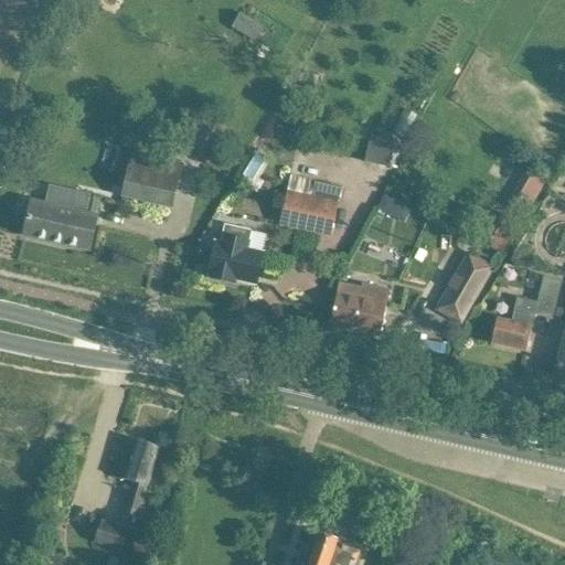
[(131,155),(127,177),(123,199),(171,208),(179,164),(131,155)]
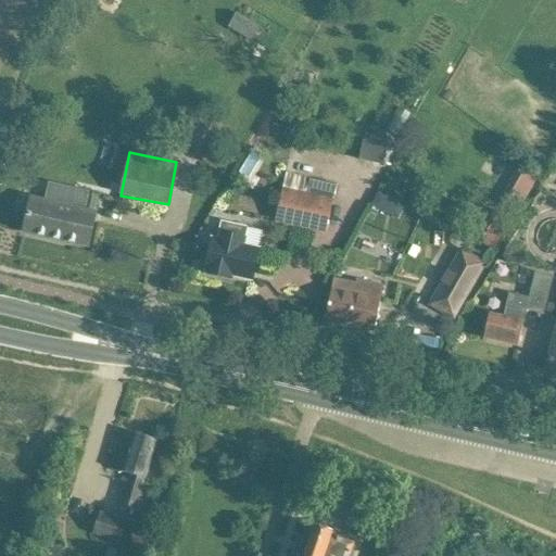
[(517,214),(539,175),(519,164),(497,203),(517,214)]
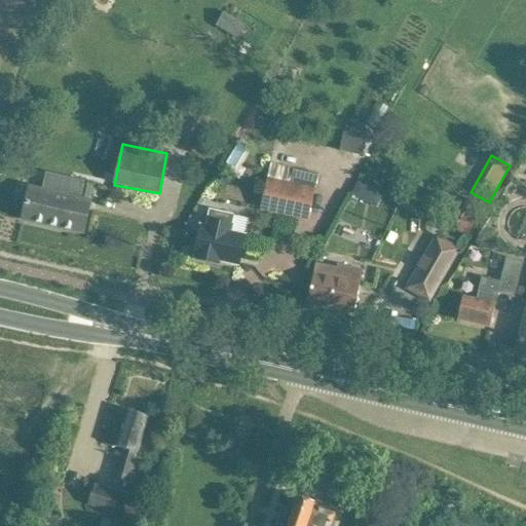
[(268,179),(261,211),(308,222),(315,189),(318,176),(271,164),(268,179)]
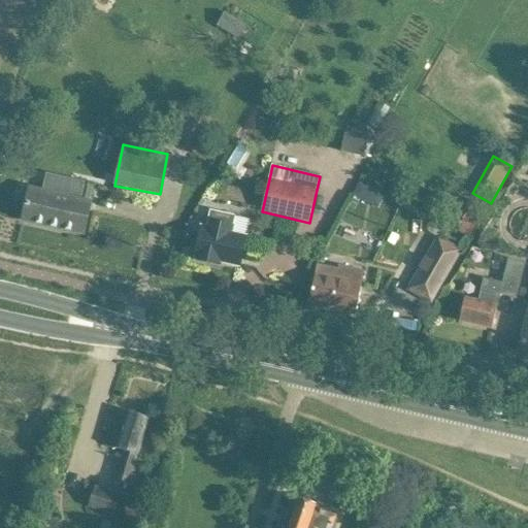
[(350,197),(365,205),(373,189),(358,180),(350,197)]
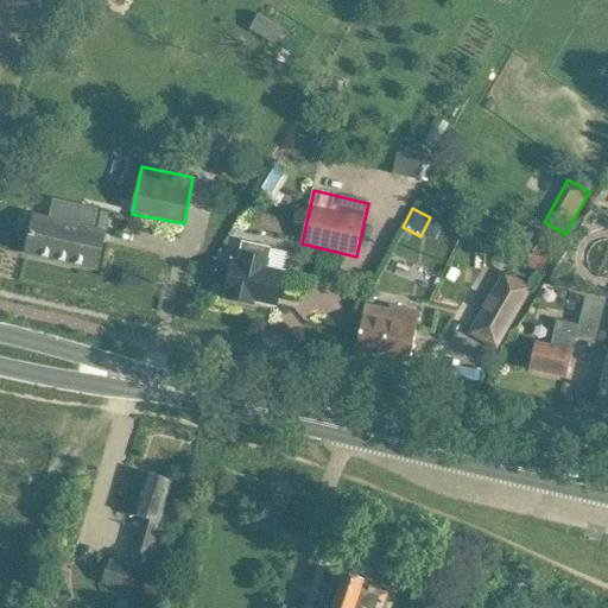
[(95,271),(108,214),(95,211),(90,232),(35,219),(26,254),(95,271)]
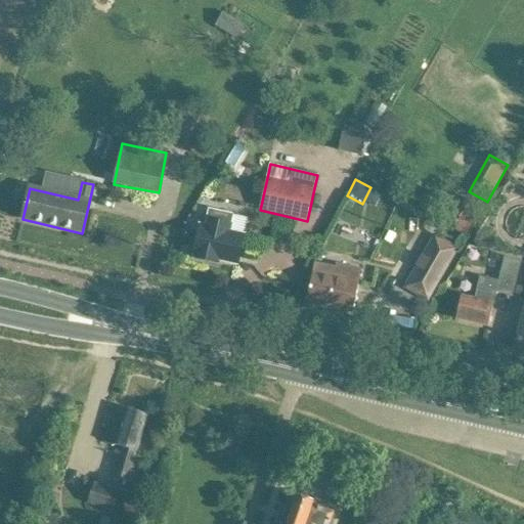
[(209,262),(210,259),(237,265),(245,235),(229,232),(233,216),(209,210),(206,226),(200,225),(192,255),(194,256),(193,259),(209,262)]
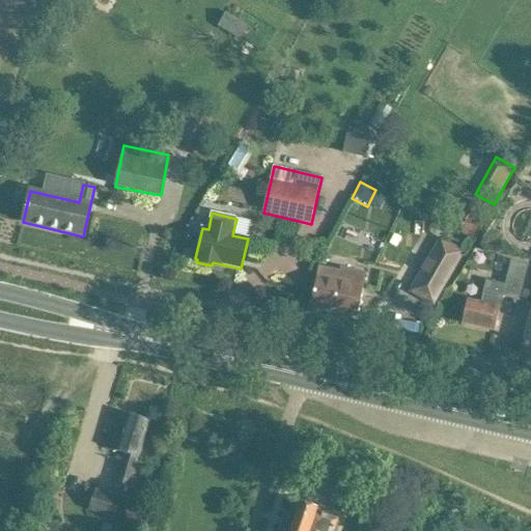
[(438,238),(408,292),(435,307),(465,252),(438,238)]
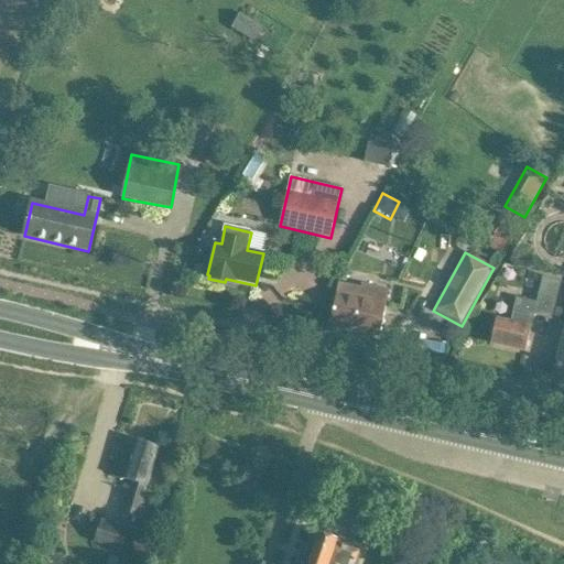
[(550,320),(559,282),(542,278),(535,303),(516,297),(510,323),(496,320),(496,322),(490,344),(524,351),(530,331),(530,327),(531,327),(533,320),(534,316),(550,320)]
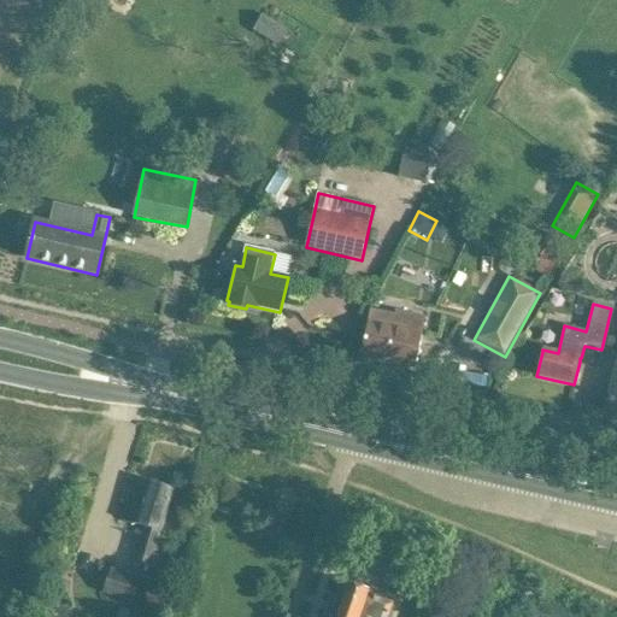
[(368,322),(365,334),(360,358),(415,369),(422,335),(425,317),(395,311),(394,316),(370,311),(368,322)]
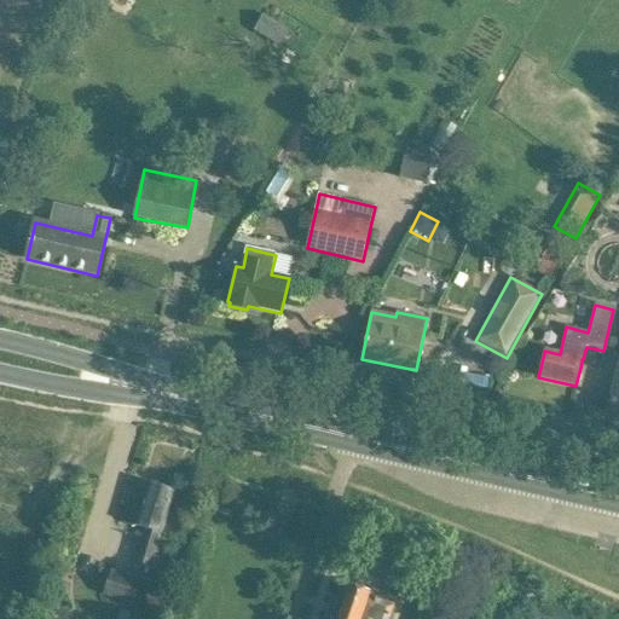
[(608,337),(606,348),(617,351),(618,340),(608,337)]
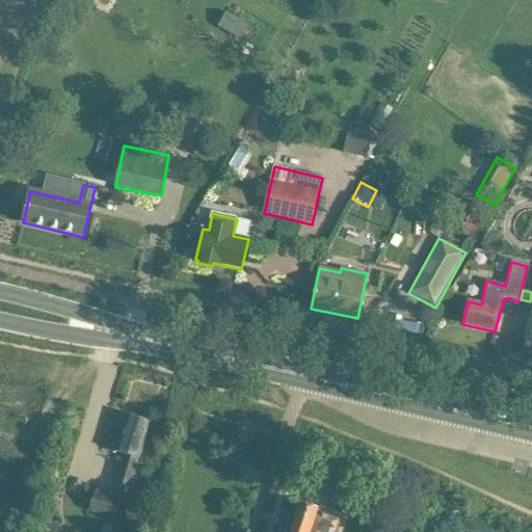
[(531,318),(528,336),(523,355),(531,357),(531,318)]
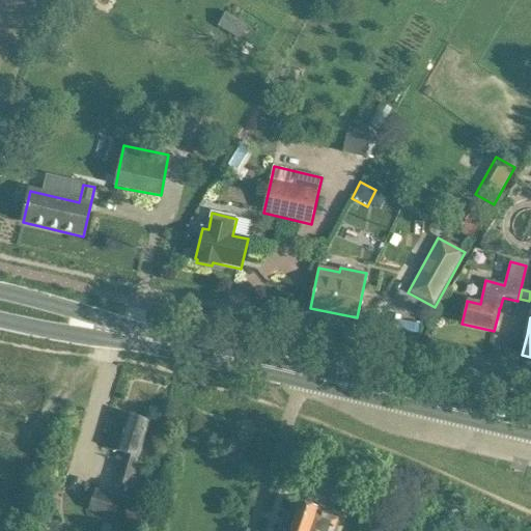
[(128,416),(121,436),(116,452),(124,454),(115,484),(130,488),(149,422),(128,416)]
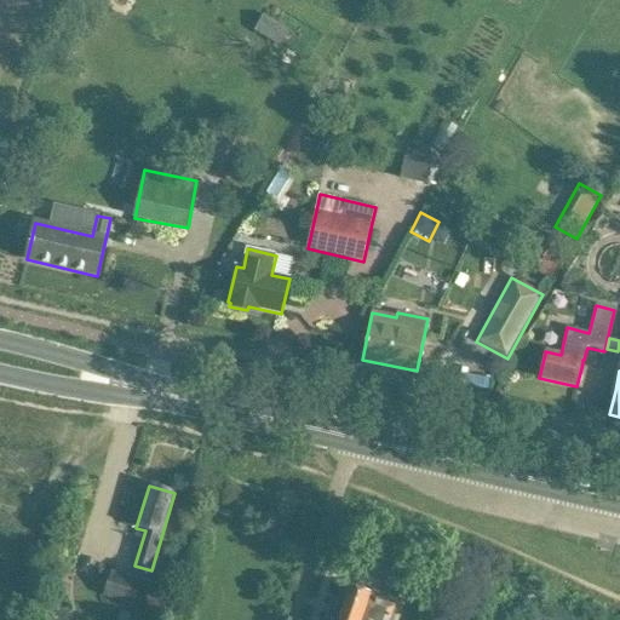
[(112,574),(104,598),(143,609),(150,586),(112,574)]
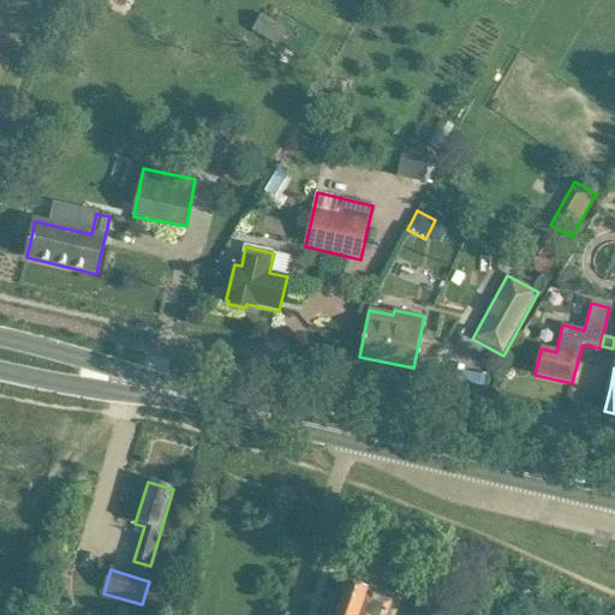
[(329,596),(323,614),(327,614),(387,614),(392,602),(366,593),(368,591),(346,584),(341,599),(329,596)]
